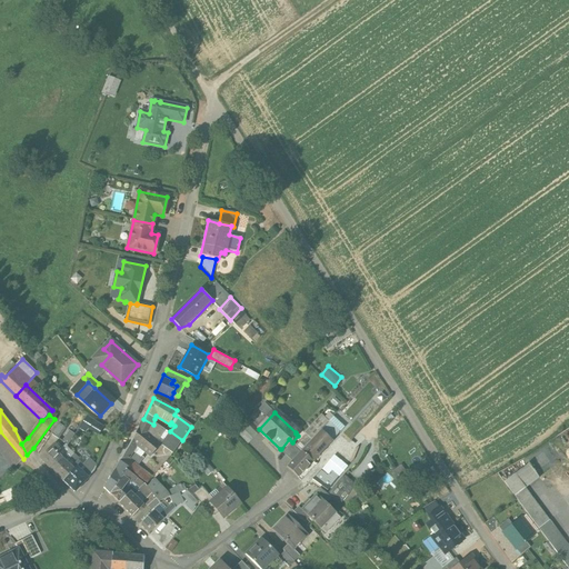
[(83,417),(80,428),(96,432),(99,421),(83,417)]
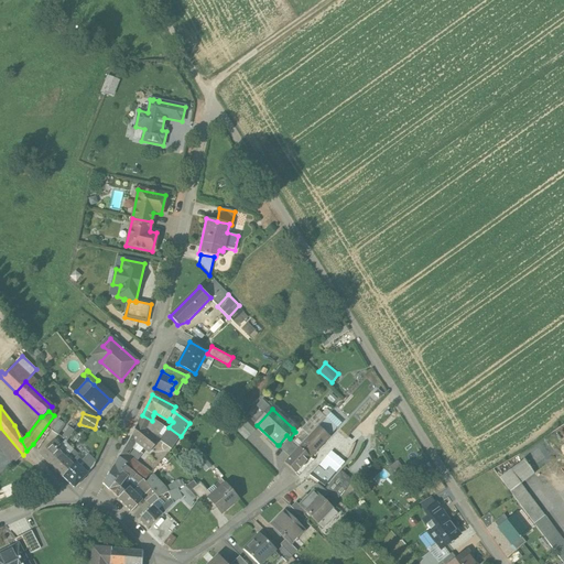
[(152,421),(142,415),(138,423),(147,431),(150,433),(154,423),(151,422),(152,421)]
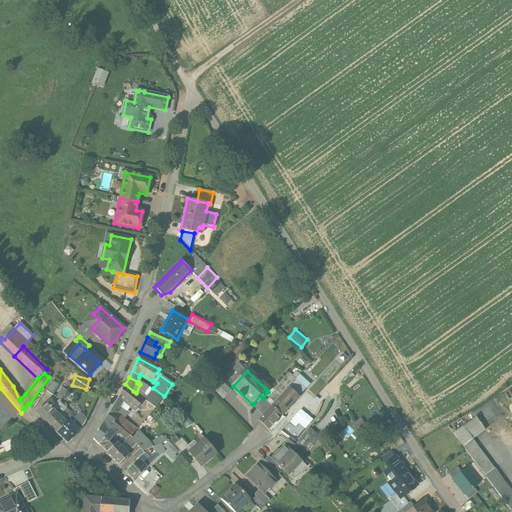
[(60,385),(54,381),(47,391),(52,395),(60,385)]
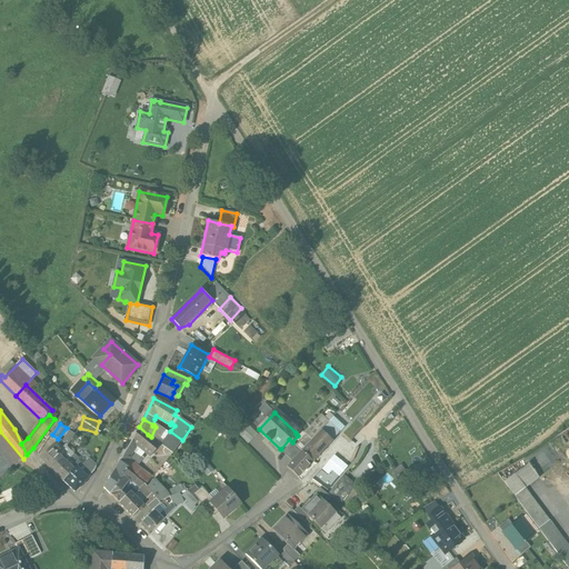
[(327,426),(322,431),(333,441),(337,436),(327,426)]
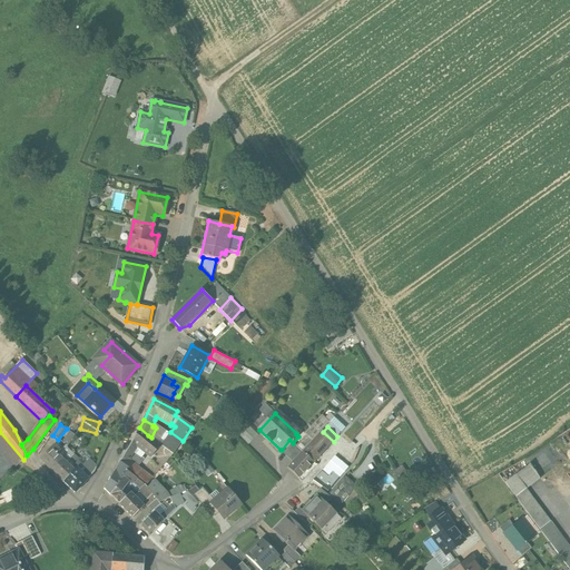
[(148,435),(139,429),(127,450),(133,454),(136,450),(138,451),(137,453),(141,458),(146,453),(151,457),(153,454),(156,451),(156,450),(160,445),(151,438),(148,435)]
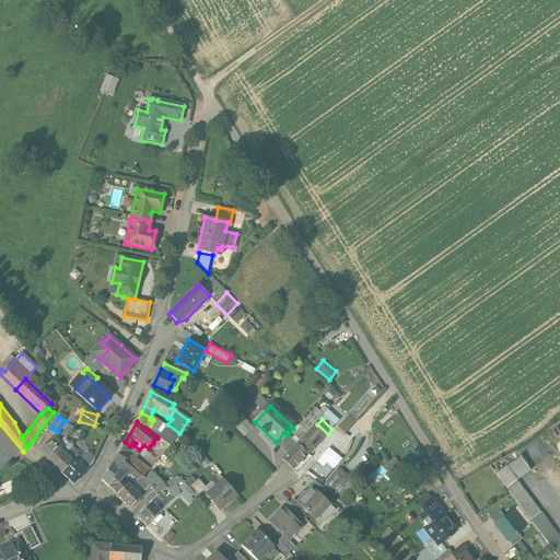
[(23,452),(0,424),(0,444),(14,461),(21,454),(23,452)]
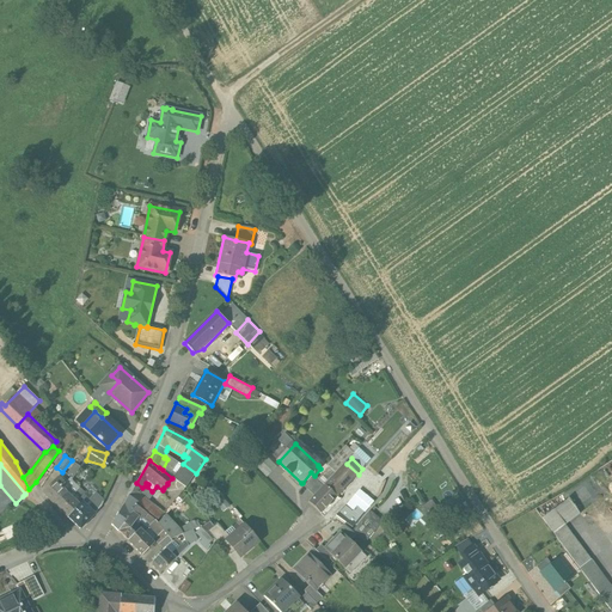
[(75,464),(68,476),(73,479),(80,467),(75,464)]
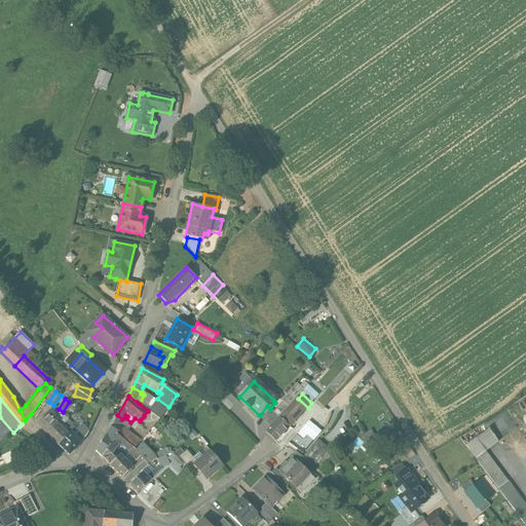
[(168,407),(157,399),(149,411),(159,420),(168,407)]
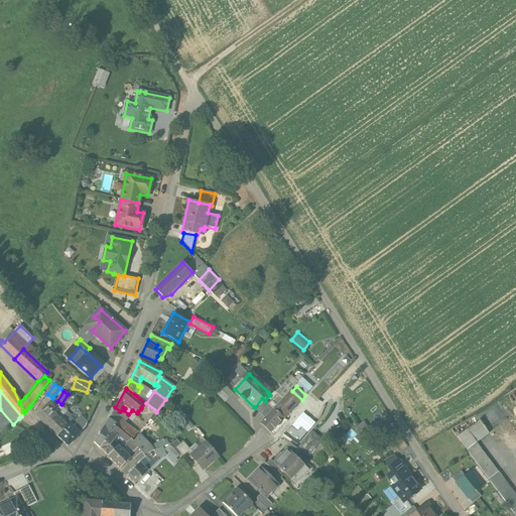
[(281,402),(274,410),(284,419),(302,400),(292,391),(286,397),(281,402)]
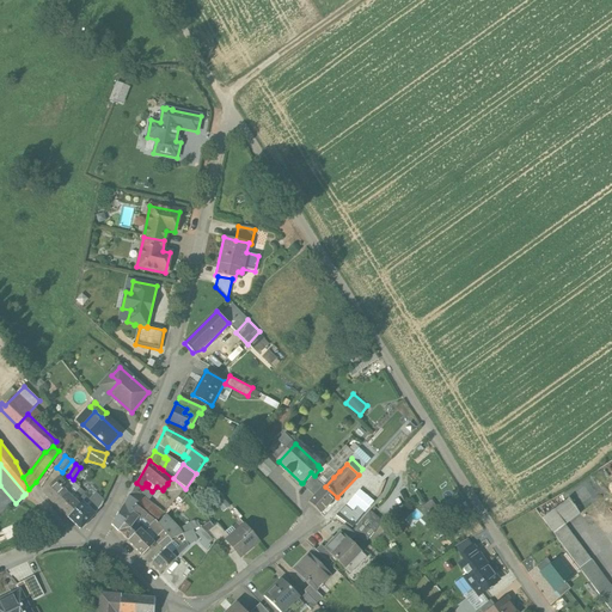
[(336,466),(330,472),(334,477),(340,471),(336,466)]
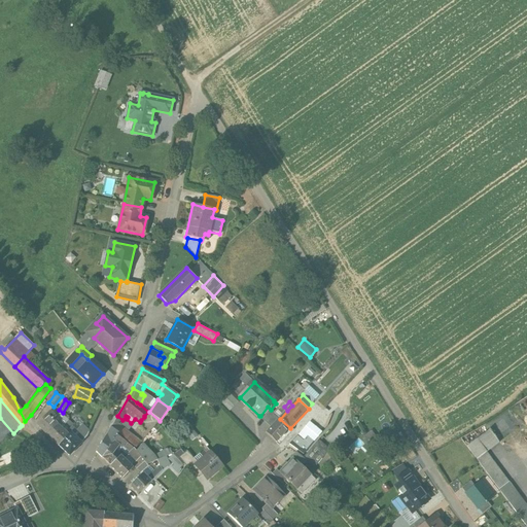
[(271,410),(268,407),(260,416),(273,427),(278,421),(274,416),(275,414),(271,410)]
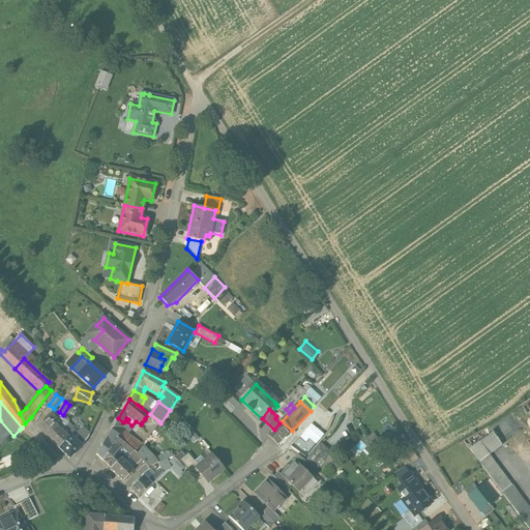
[(56,418),(51,414),(45,420),(46,421),(39,428),(48,437),(58,427),(53,421),(56,418)]
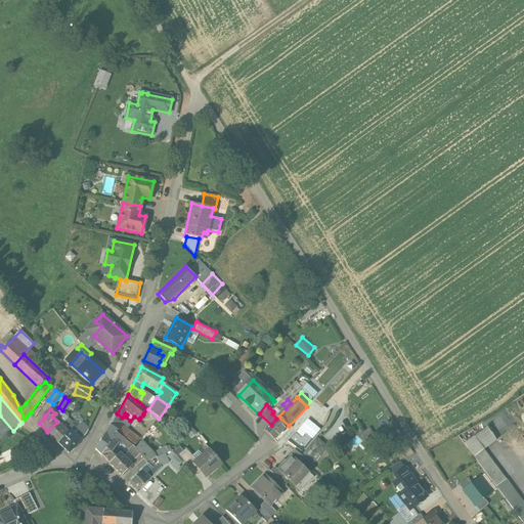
[(59,413),(57,411),(55,413),(52,417),(57,422),(47,432),(58,443),(69,432),(67,430),(69,427),(63,422),(68,418),(62,410),(59,413)]
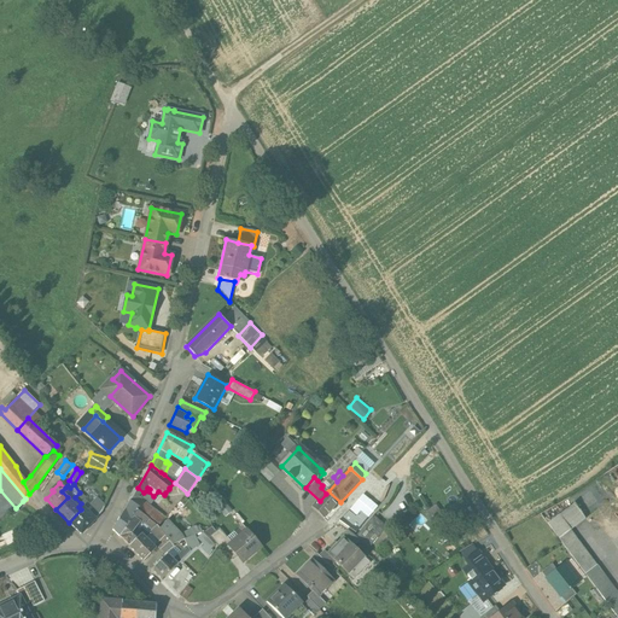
[(165,519),(140,499),(144,493),(138,488),(129,502),(159,525),(165,519)]
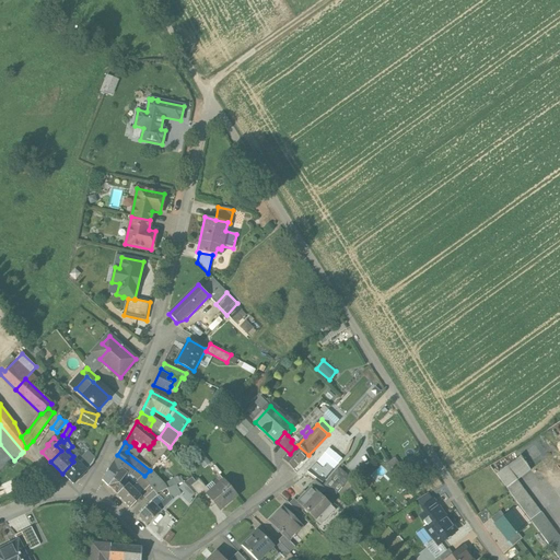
[(308,455),(298,445),(295,447),(290,454),(283,461),(293,470),(308,455)]
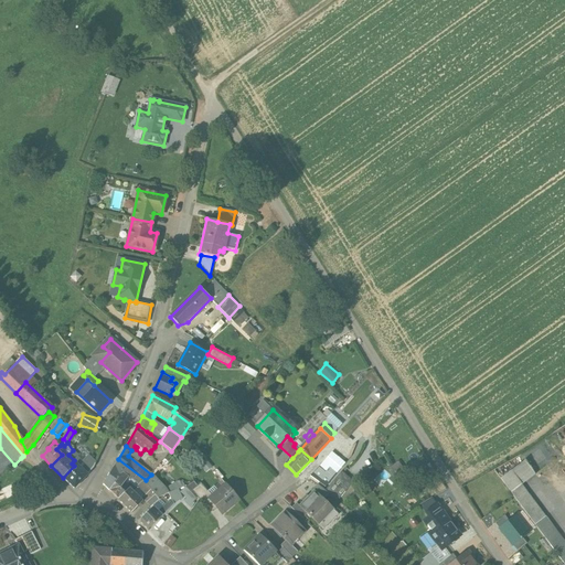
[(74,466),(63,478),(74,489),(87,476),(78,467),(83,462),(77,457),(80,456),(73,450),(68,455),(74,460),(72,464),(74,466)]
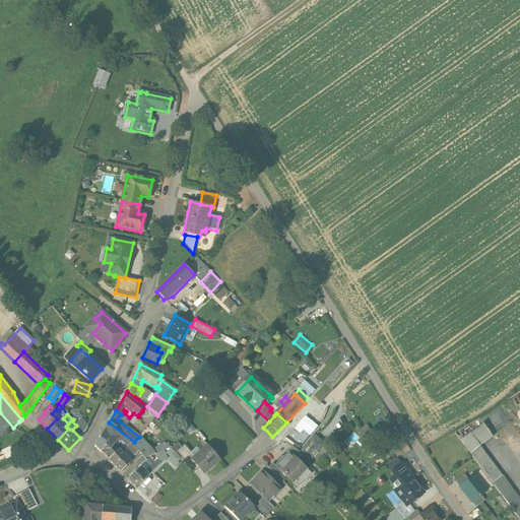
[(108,424),(94,446),(101,452),(115,430),(108,424)]
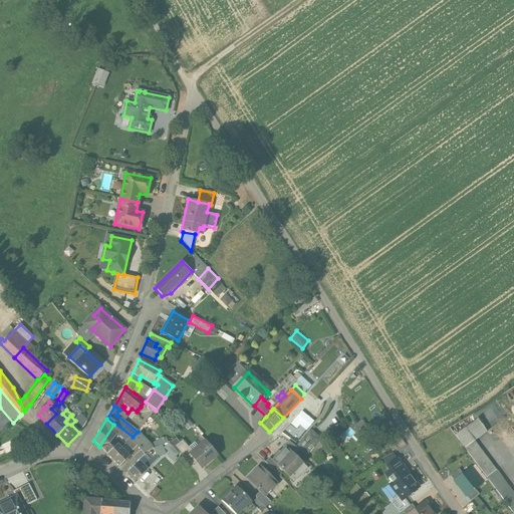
[(513,513),(513,495),(474,443),(487,432),(477,421),(456,436),(511,510),(513,513)]
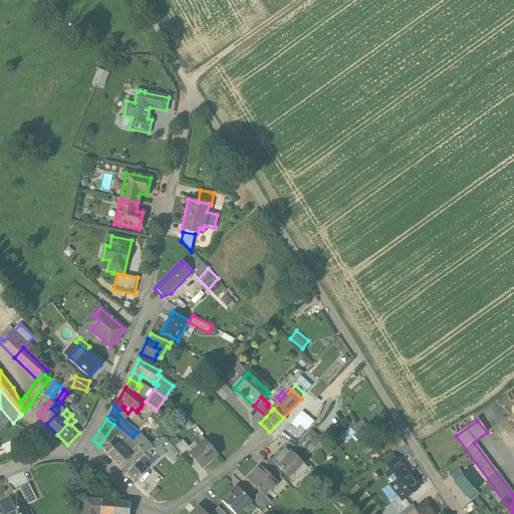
[(297,428),(291,424),(287,429),(282,434),(297,444),(307,432),(300,426),(297,428)]
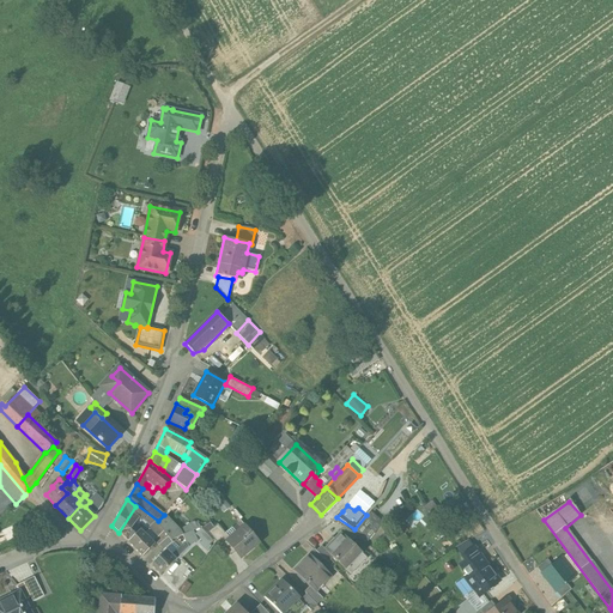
[(135,507),(119,533),(127,542),(139,530),(134,526),(139,520),(141,521),(144,517),(146,515),(135,507)]
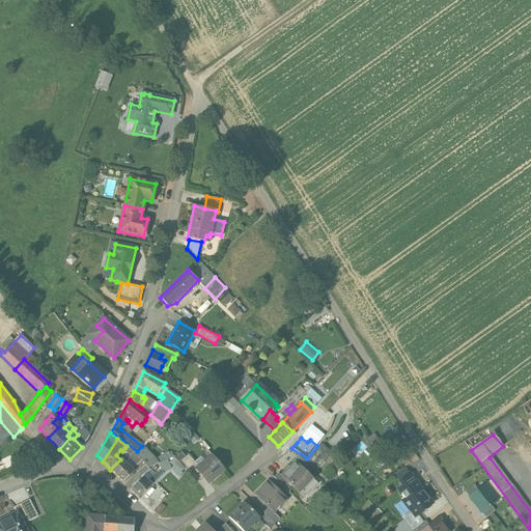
[(130,456),(135,452),(127,446),(124,448),(127,449),(126,452),(130,456)]
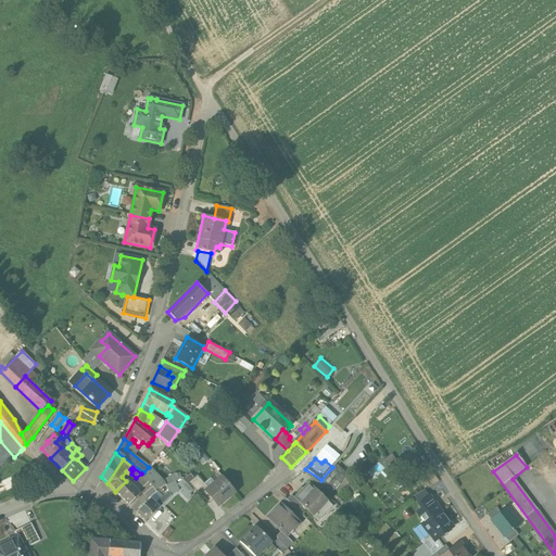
[(165,487),(150,469),(144,477),(156,491),(165,487)]
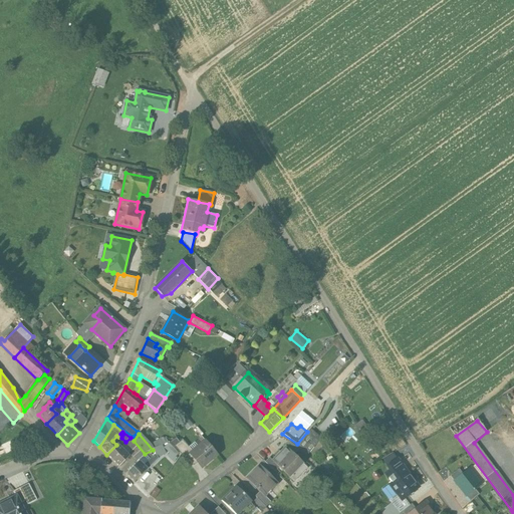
[(303,439),(296,448),(299,450),(307,456),(313,448),(303,439)]
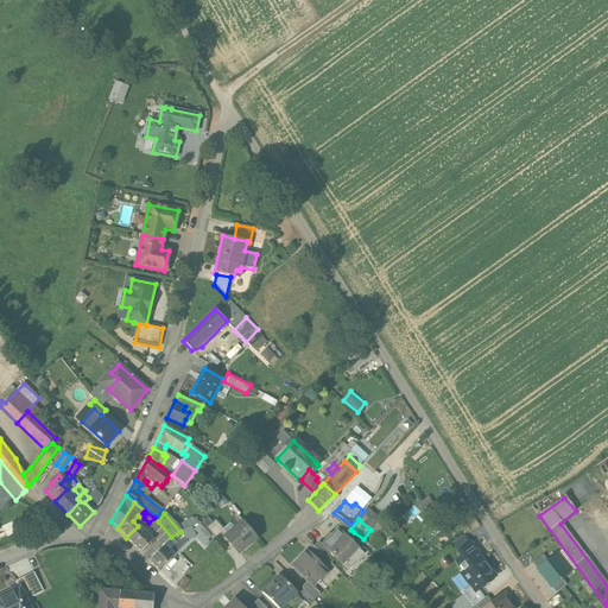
[(228,534),(215,520),(207,529),(226,550),(230,545),(225,538),(228,534)]
